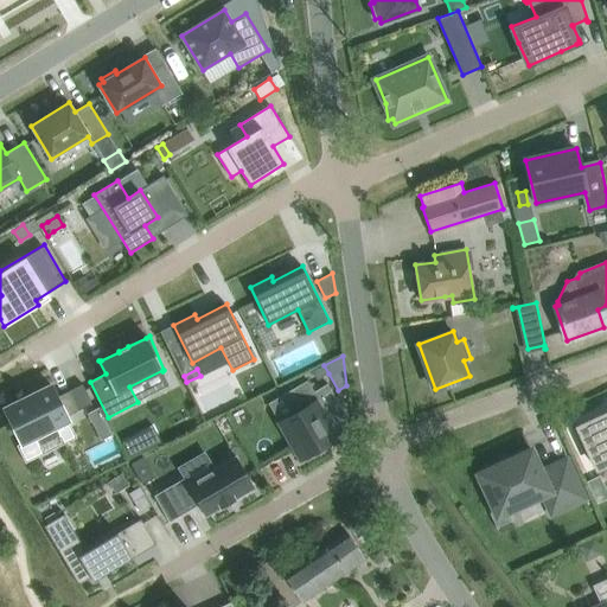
[(294,413),(279,422),(301,460),(305,458),(307,461),(321,453),(319,449),(338,438),(330,423),(346,414),(328,383),(314,391),(308,379),(283,394),(294,413)]
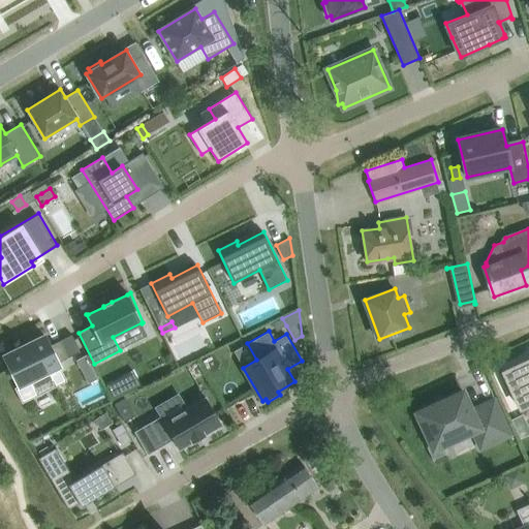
[(51,345),(45,335),(5,355),(21,385),(32,380),(35,386),(53,378),(49,372),(61,366),(59,363),(82,351),(73,335),(51,345)]
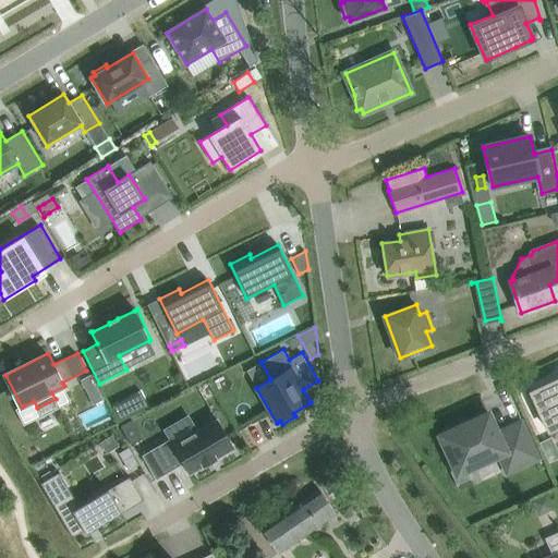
[(81,379),(94,404),(105,399),(92,374),(81,379)]
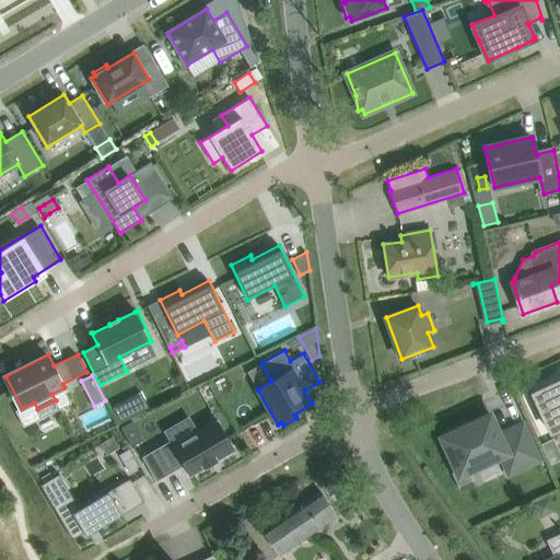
[(559,381),(534,394),(547,423),(559,417),(559,381)]
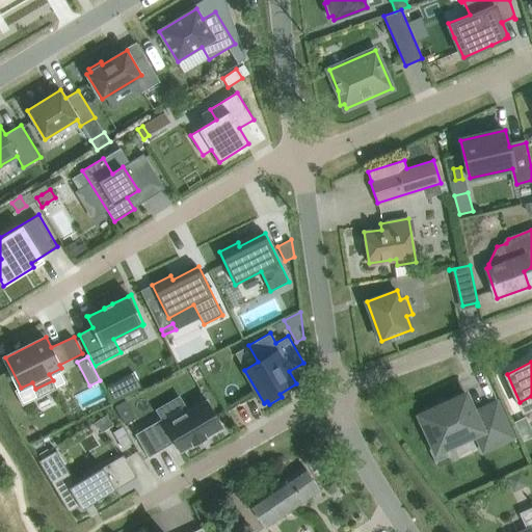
[(108,387),(114,400),(131,392),(125,379),(108,387)]
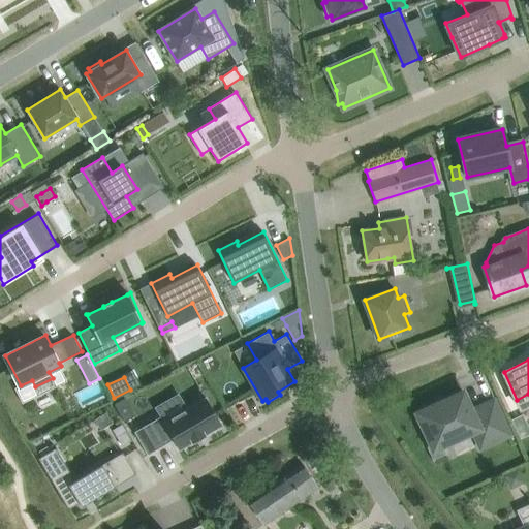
[(419,417),(431,444),(440,439),(472,426),(481,445),(509,433),(494,401),(472,410),(463,391),(426,408),(429,413),(419,417)]
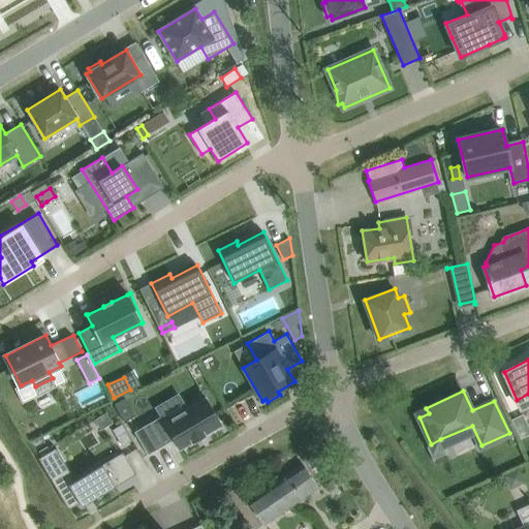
[(219,426),(218,425),(221,424),(206,397),(164,422),(161,415),(134,431),(148,454),(174,439),(179,448),(192,440),(192,441),(219,426)]
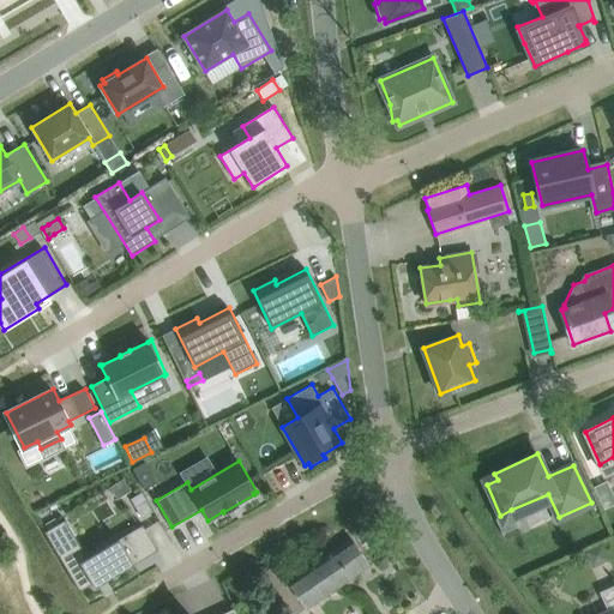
[(145,462),(133,469),(144,489),(156,482),(145,462)]
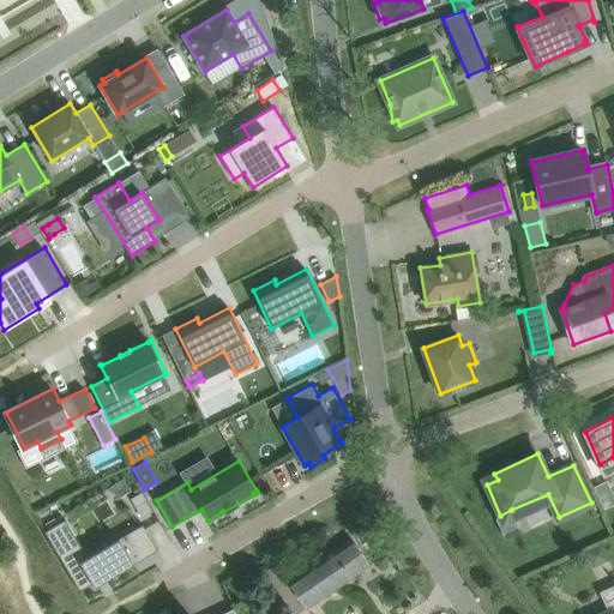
[(613,504),(613,495),(607,481),(594,487),(605,509),(613,504)]
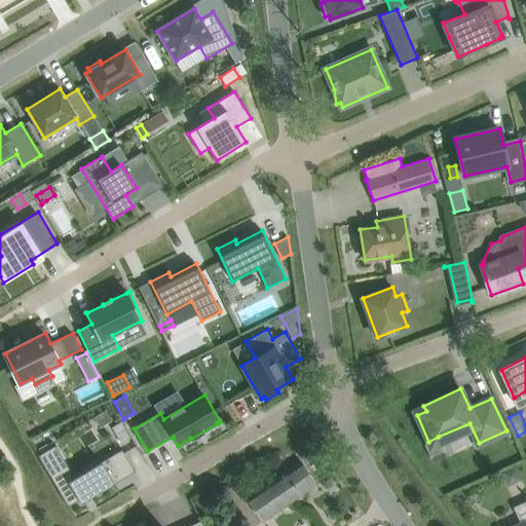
[(132,438),(125,428),(116,434),(122,443),(132,438)]
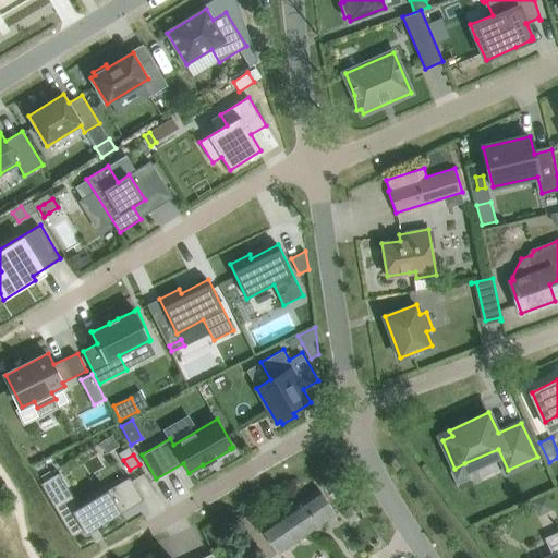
[(144,500),(130,476),(80,507),(60,472),(40,483),(73,537),(84,530),(86,534),(144,500)]
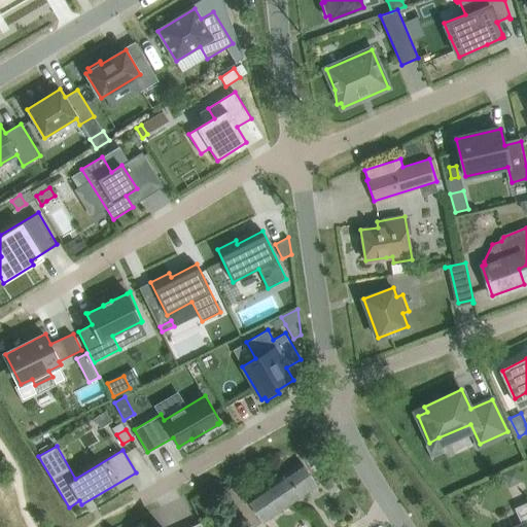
[(302,463),(248,500),(244,502),(234,488),(225,493),(249,526),(253,526),(262,521),(262,522),(317,485),(302,463)]
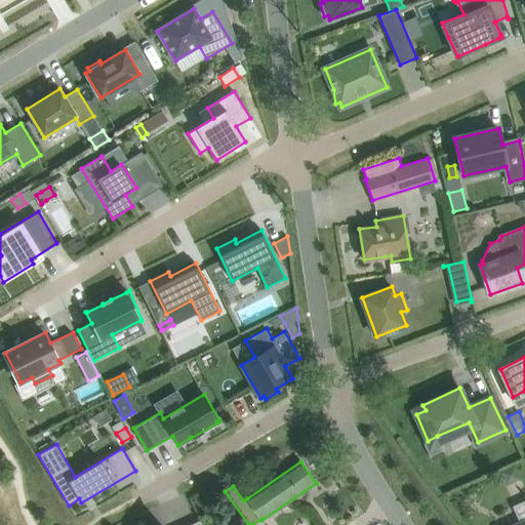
[(500,472),(507,486),(521,480),(515,465),(500,472)]
